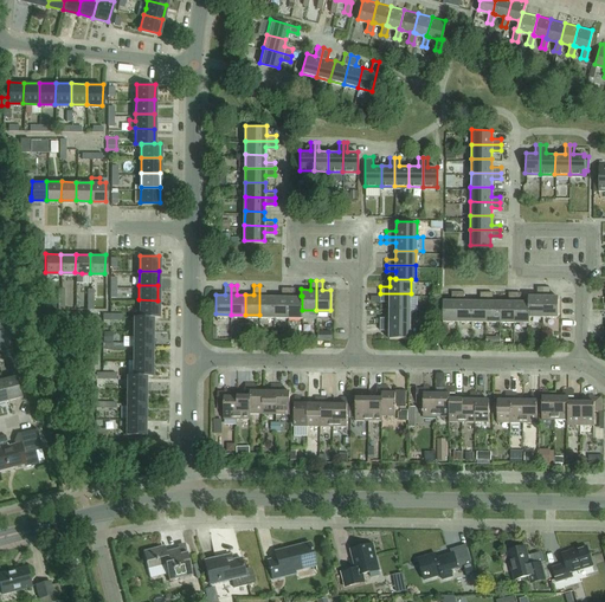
[(265,295),(265,285),(259,285),(259,315),(274,315),(274,295),(265,295)]
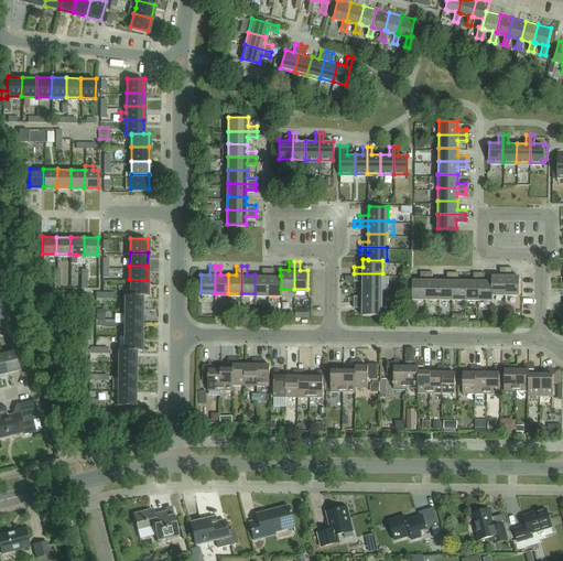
[(268,294),(268,266),(262,266),(262,276),(255,274),(255,293),(268,294)]
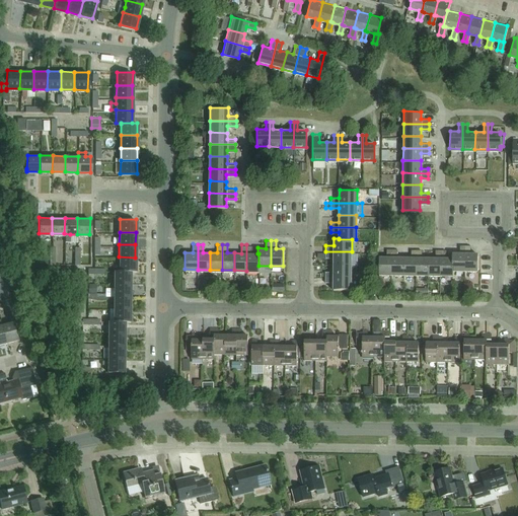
[(259,253),(257,253),(251,253),(251,247),(251,245),(246,244),(246,271),(259,271),(259,266),(259,253)]
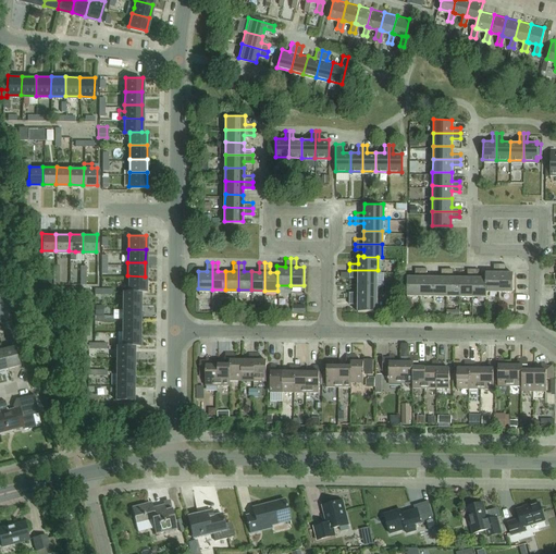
[(498,290),(498,262),(493,262),(493,271),(485,271),(485,275),(485,290),(486,290),(498,290)]
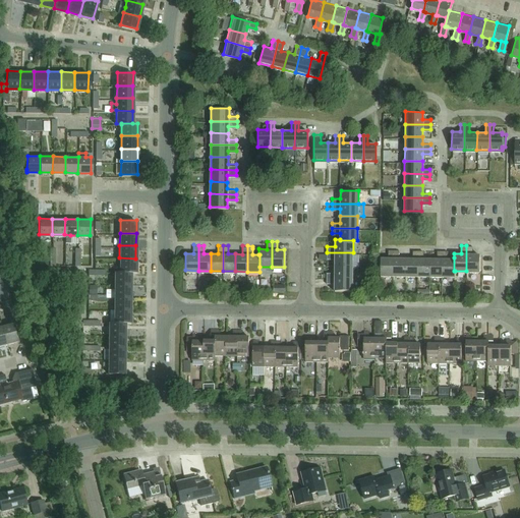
[(471,253),(471,245),(466,245),(466,271),(479,271),(479,253),(471,253)]
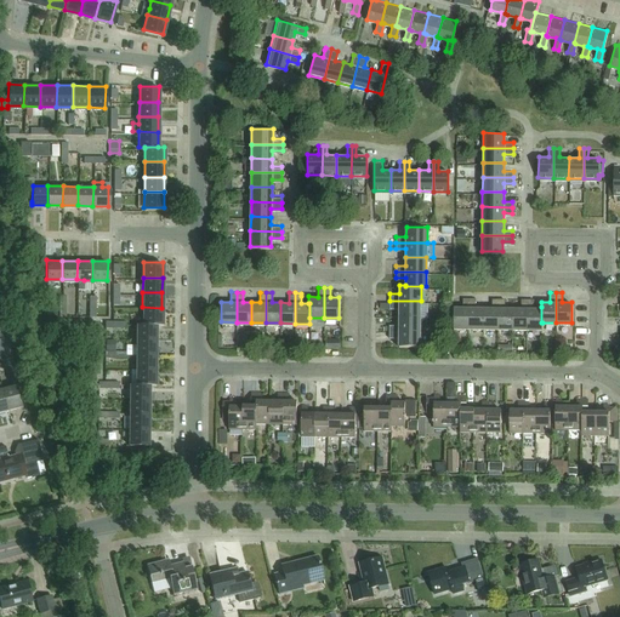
[(468,327),(468,297),(462,297),(462,306),(454,306),(453,327),(468,327)]
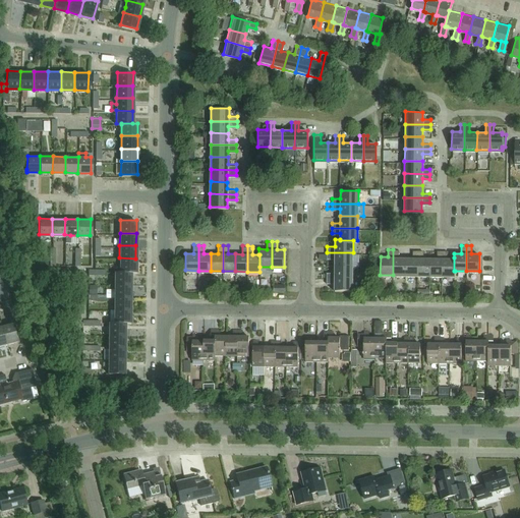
[(398,256),(398,249),(393,249),(393,275),(405,275),(405,257),(398,256)]
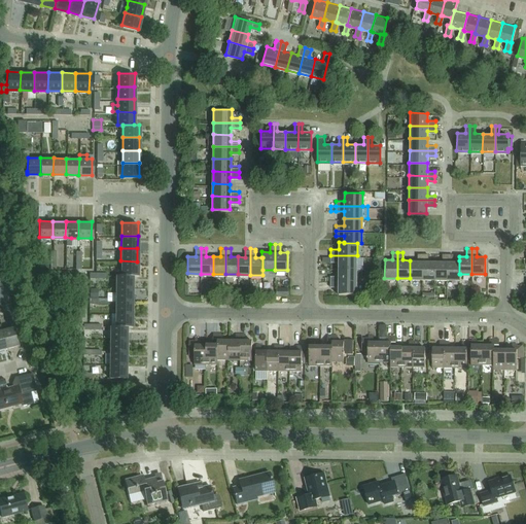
[(422,278),(422,252),(417,252),(417,260),(410,260),(410,278),(422,278)]
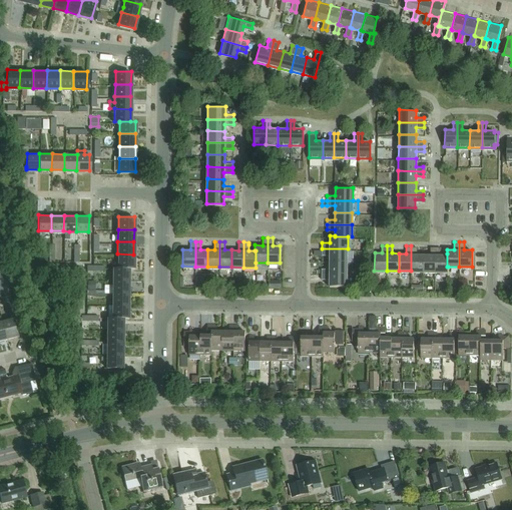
[(416,253),(416,245),(411,245),(411,271),(423,271),(423,253),(416,253)]
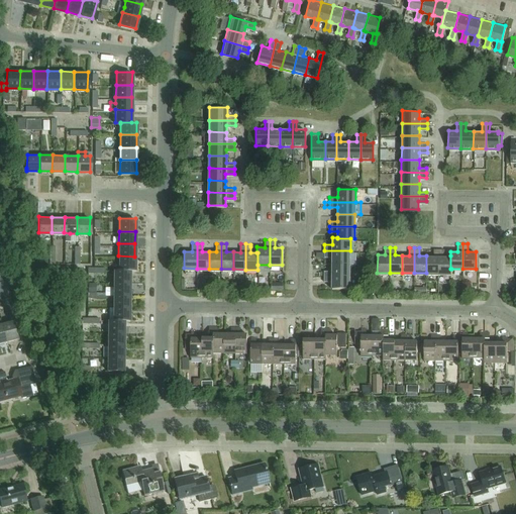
[(438,273),(438,247),(433,247),(433,255),(426,255),(426,273),(438,273)]
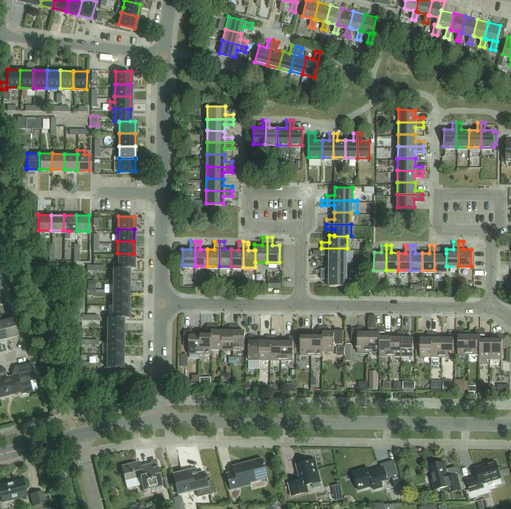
[(440,253),(440,246),(434,245),(434,270),(447,271),(447,266),(446,266),(446,253),(440,253)]
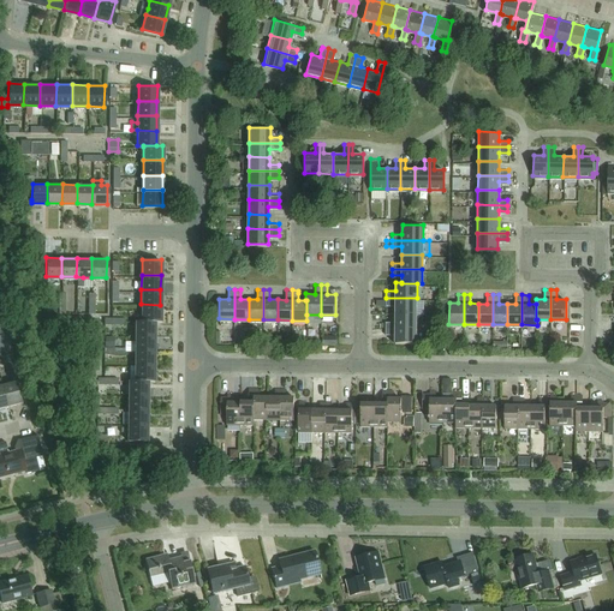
[(416,312),(417,298),(386,298),(386,304),(395,304),(395,312),(416,312)]
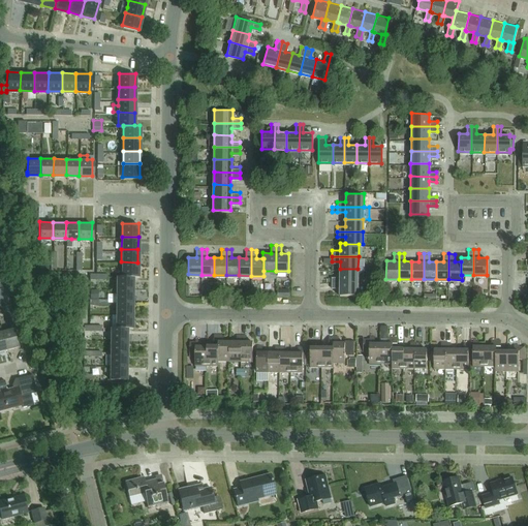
[(121,275),(132,275),(132,276),(137,276),(137,263),(121,261),(121,275)]
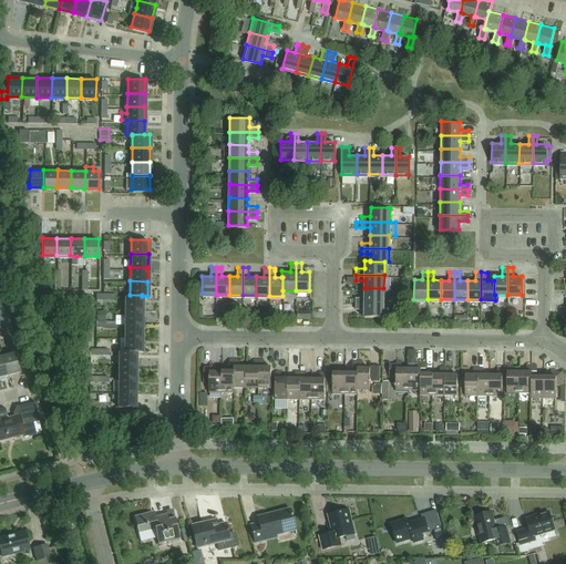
[(356,295),(356,301),(383,301),(383,288),(364,288),(364,295),(356,295)]
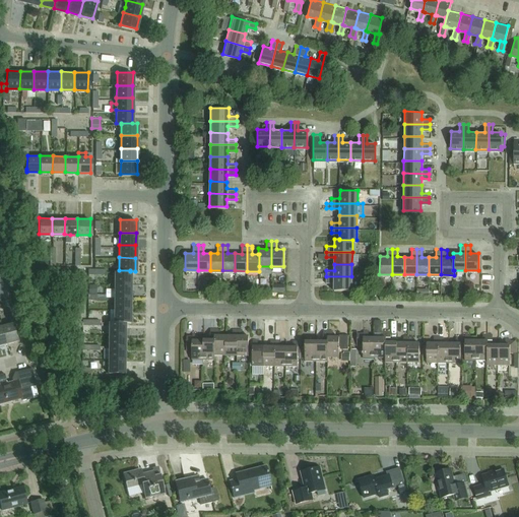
[(0,275),(5,274),(9,273),(7,267),(0,269),(0,275)]
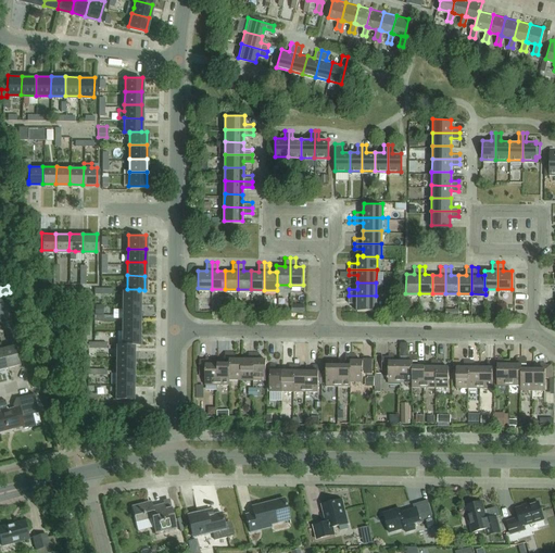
[(127,289),(122,289),(122,302),(139,302),(139,290),(139,289),(127,289)]
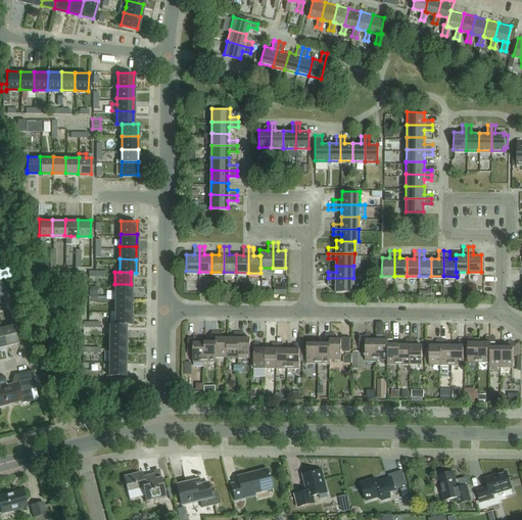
[(328,278),(328,283),(336,283),(335,290),(353,290),(353,278),(328,278)]
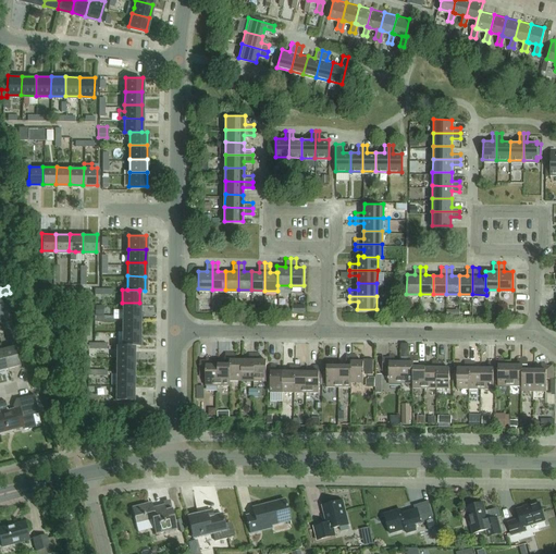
[(8,300),(0,302),(0,309),(10,307),(8,300)]
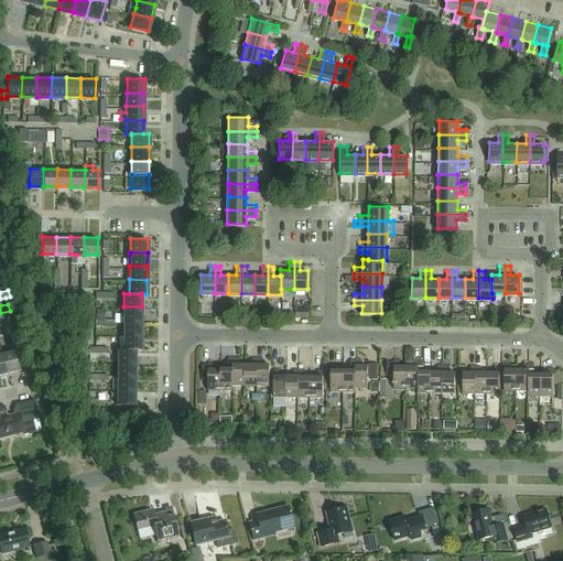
[(123,312),(123,320),(141,321),(141,306),(123,306),(123,312)]
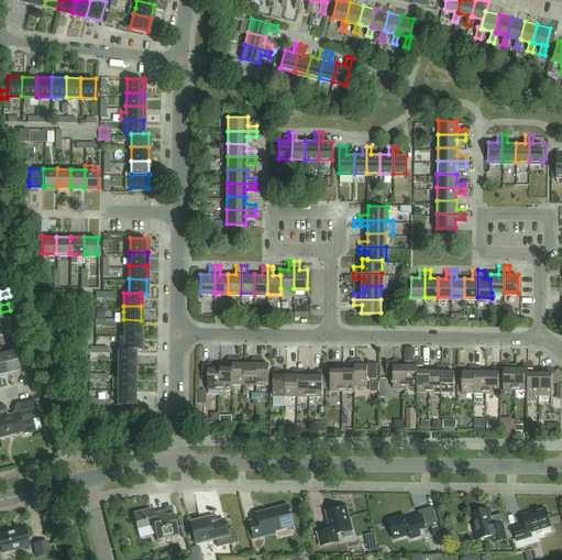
[(12,321),(11,316),(0,318),(0,325),(12,321)]
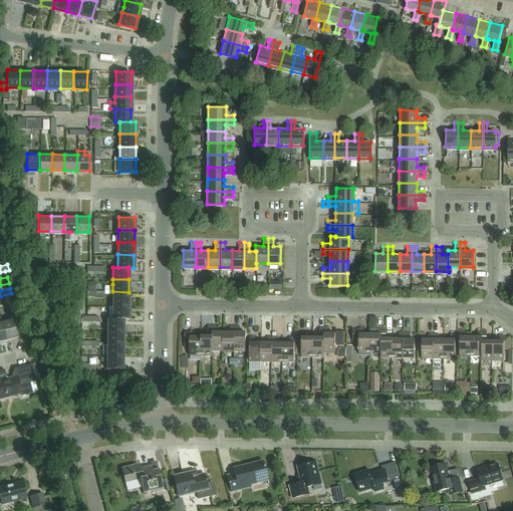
[(112,291),(111,304),(129,304),(129,292),(112,291)]
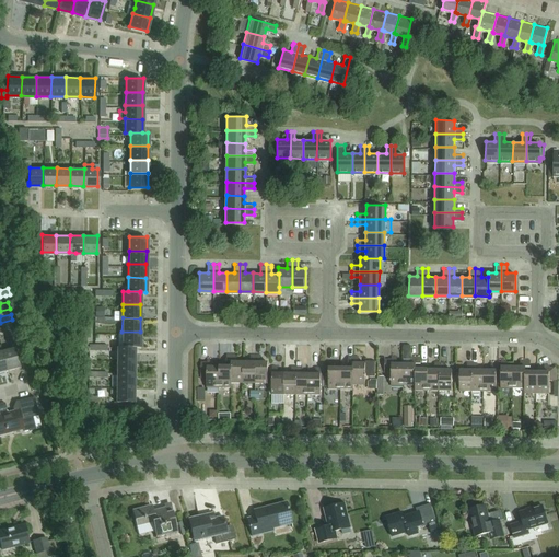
[(121,345),(121,346),(135,346),(139,347),(140,332),(121,332),(121,345)]
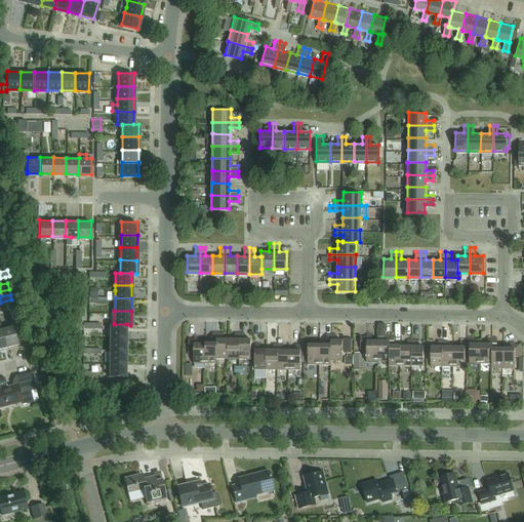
[(109,323),(109,336),(125,336),(126,324),(114,324),(114,323),(109,323)]
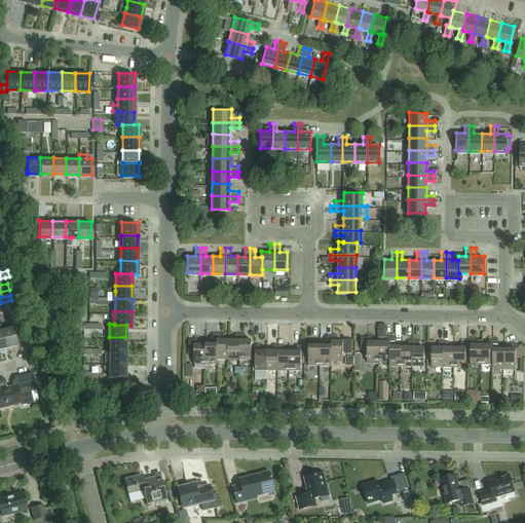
[(2,328),(6,346),(19,343),(13,325),(2,328)]
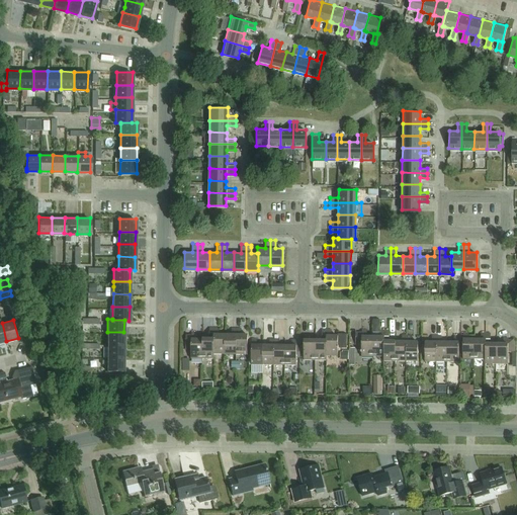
[(212,356),(213,352),(213,326),(208,326),(208,338),(202,337),(202,356),(212,356)]
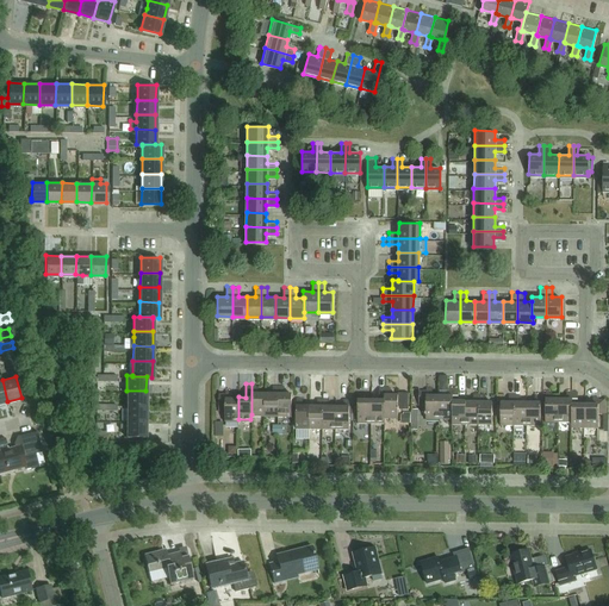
[(265,414),(265,392),(256,392),(256,383),(252,383),(252,414),(265,414)]
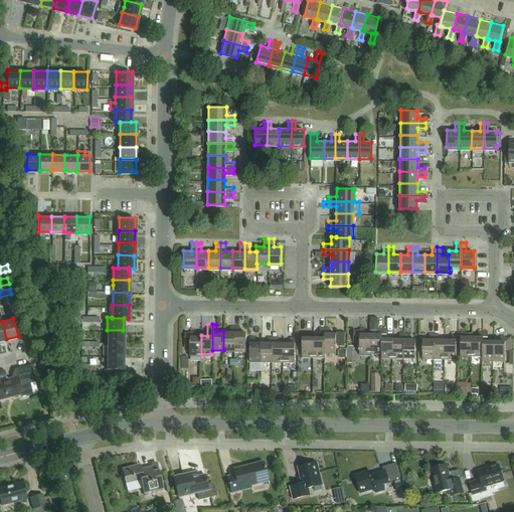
[(233,350),(234,325),(229,324),(229,331),(223,331),(223,350),(233,350)]
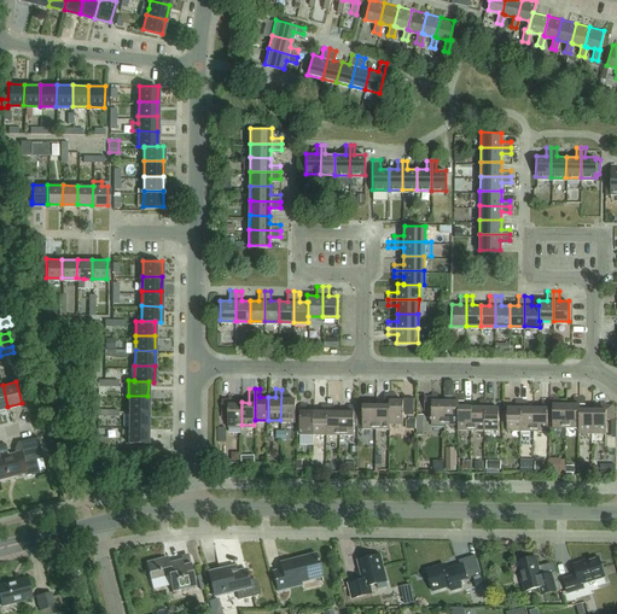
[(294,420),(295,397),(286,397),(286,390),(281,390),(280,420),(294,420)]
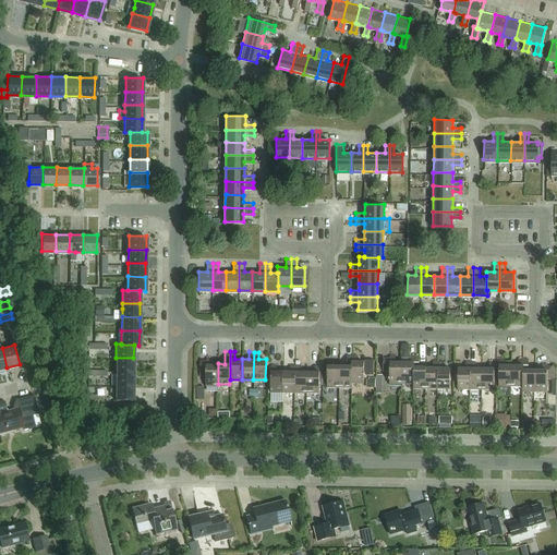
[(351,381),(351,353),(346,353),(346,365),(339,365),(339,386),(351,386),(351,381)]
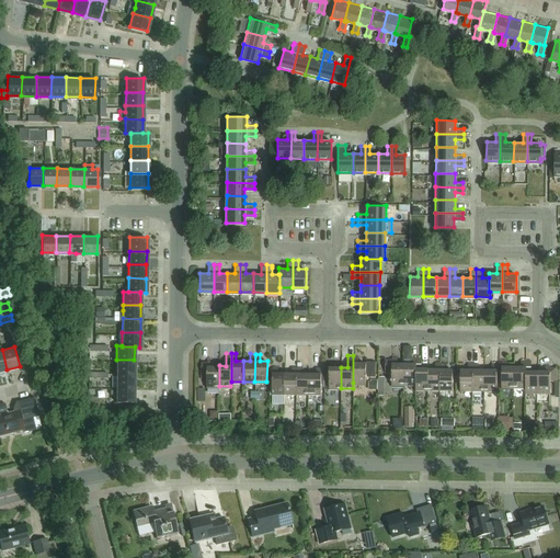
[(365,363),(358,363),(358,355),(353,355),(353,383),(365,384),(365,376),(375,376),(375,361),(365,361),(365,363)]
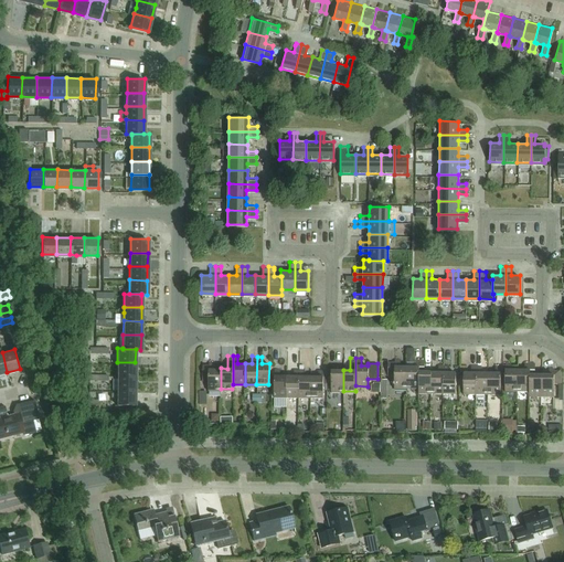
[(406,386),(406,366),(400,366),(400,358),(394,358),(394,361),(387,361),(386,374),(391,374),(391,381),(394,381),(394,386),(406,386)]
